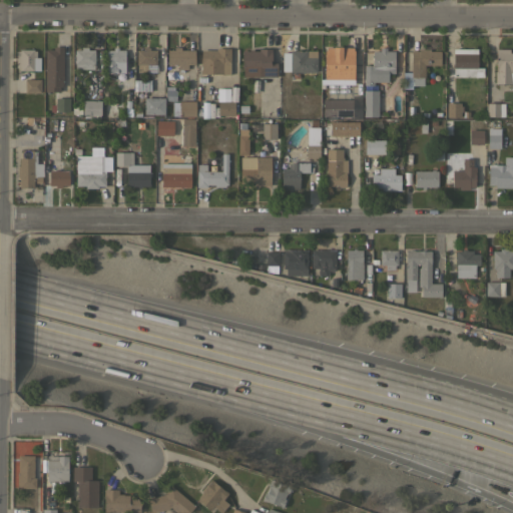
[(114,63),(114,68),(117,68),(117,72),(113,72),(113,73),(106,73),(106,49),(113,49),(113,47),(117,47),(117,46),(118,46),(118,49),(125,49),(125,63),(114,63)]
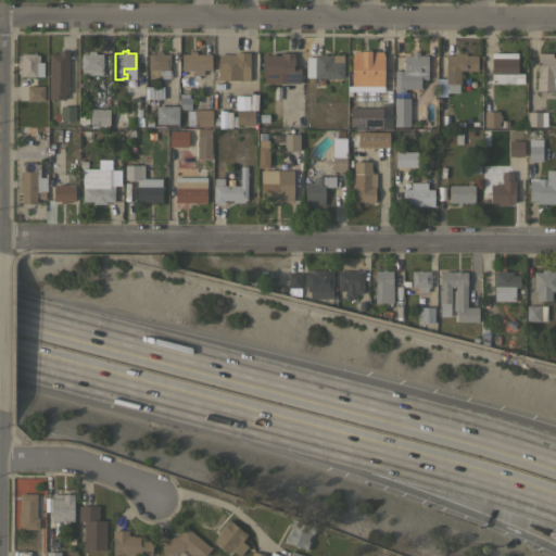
[(49,53),(58,53),(58,51),(68,51),(68,93),(65,93),(65,99),(49,99),(49,53)]
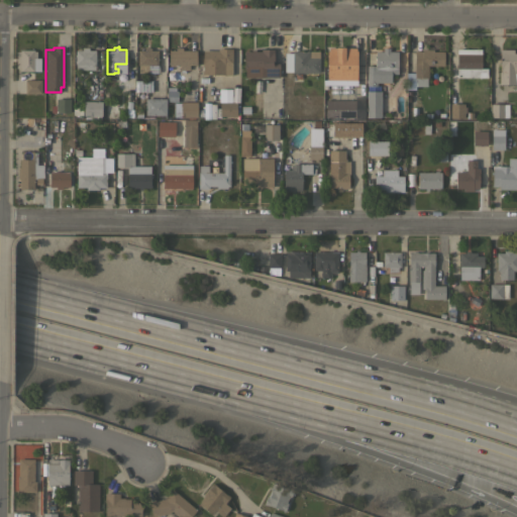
[(95,69),(75,69),(75,49),(82,49),(82,47),(89,47),(89,49),(95,49),(95,69)]
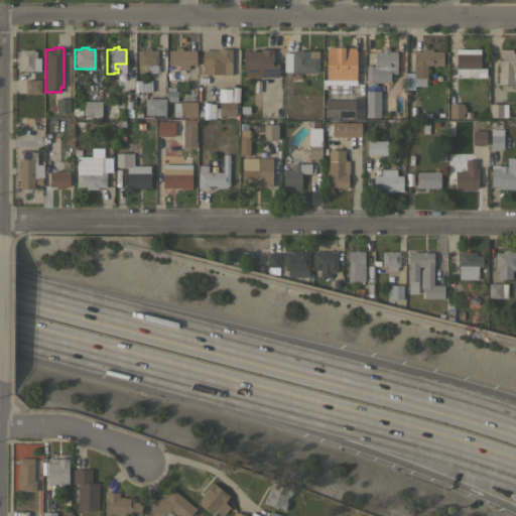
[(144,50),(144,47),(150,47),(150,49),(157,50),(157,73),(138,73),(138,65),(137,65),(137,49),(144,50)]
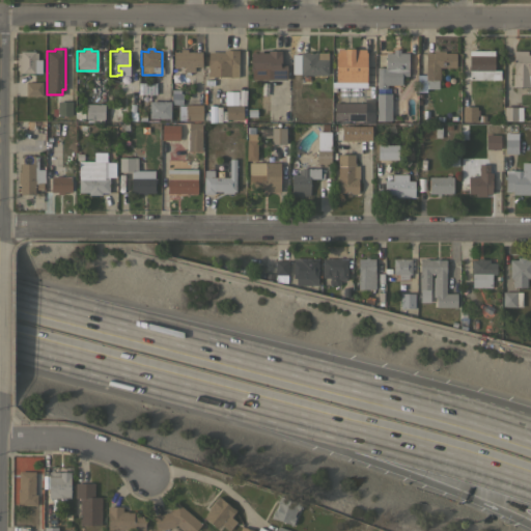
[(194,66),(194,72),(185,72),(185,66),(173,66),(173,51),(180,51),(180,49),(187,49),(187,52),(202,52),(202,66),(194,66)]
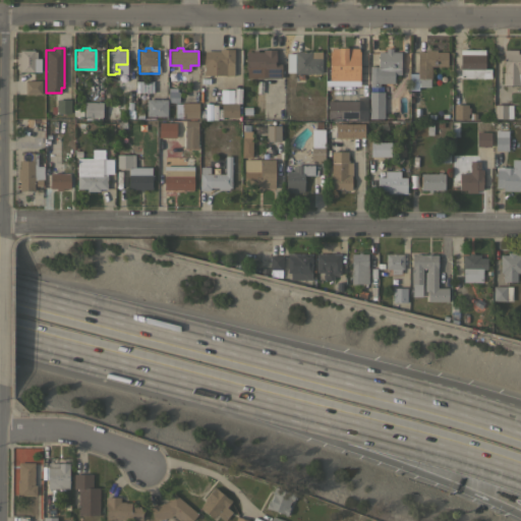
[(330,51),(332,51),(332,48),(359,48),(359,80),(326,79),(326,74),(330,74),(330,51)]
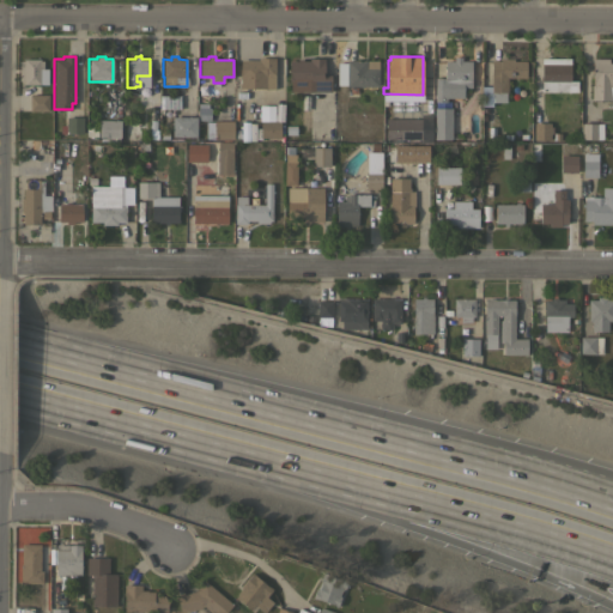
[(435,101),(435,97),(434,97),(434,93),(435,93),(435,77),(444,78),(444,60),(454,60),(454,56),(461,56),(461,60),(472,61),(471,87),(465,86),(465,89),(463,89),(463,97),(447,97),(447,101),(435,101)]
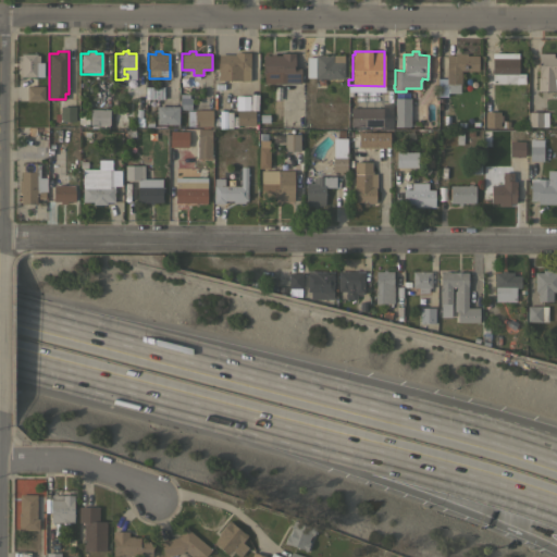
[(218,54),(235,54),(235,52),(250,52),(249,81),(218,79),(218,54)]
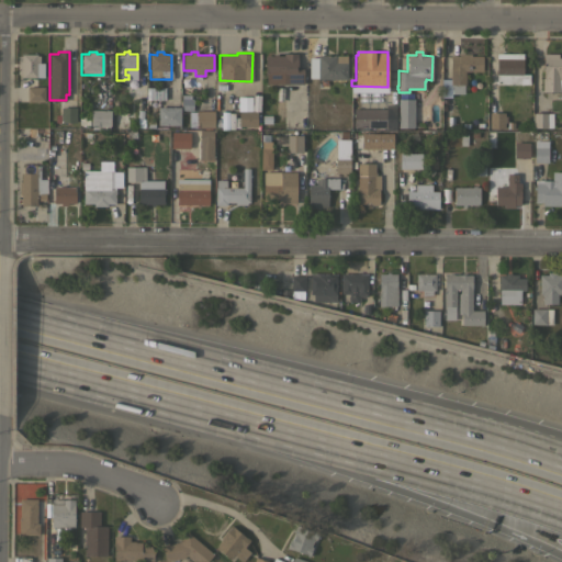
[(267,83),(267,74),(265,74),(265,56),(273,56),(273,54),(277,54),(277,56),(283,56),(283,53),(298,53),(296,68),(303,68),(303,85),(267,83)]
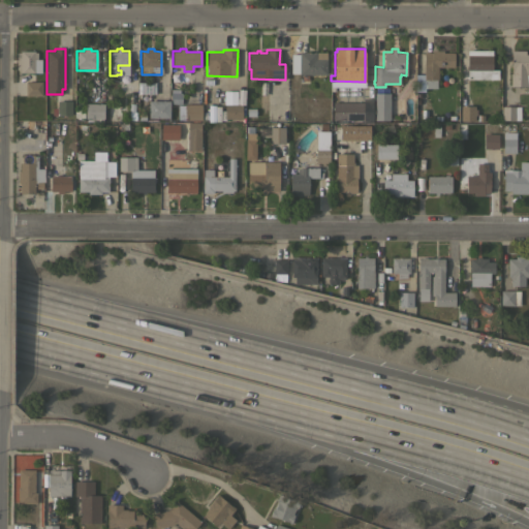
[(432,52),(432,50),(443,50),(443,52),(455,53),(454,67),(438,66),(438,80),(437,80),(436,88),(425,88),(425,91),(414,91),(415,74),(424,74),(424,52),(432,52)]
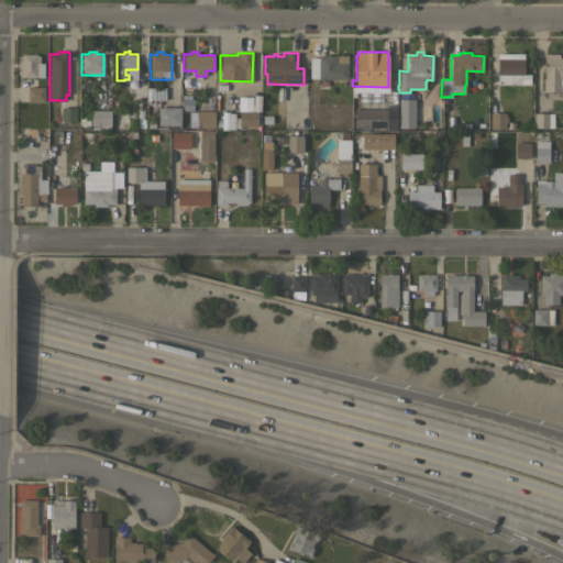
[(497,84),(497,53),(523,54),(523,74),(530,74),(530,84),(497,84)]
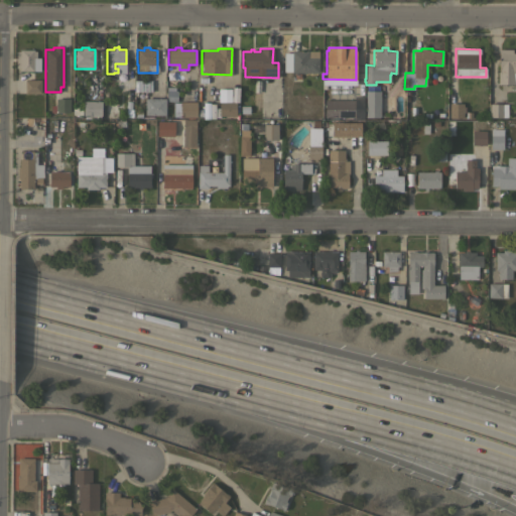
[(499,48),(512,49),(512,52),(515,52),(515,84),(498,84),(499,48)]
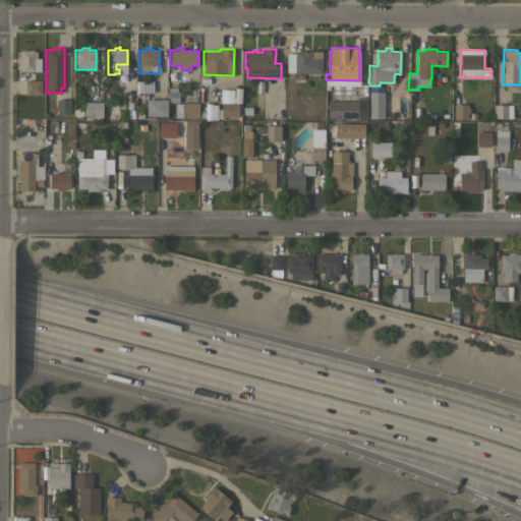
[(20,71),(20,68),(16,68),(16,51),(20,51),(20,50),(34,50),(34,51),(37,51),(37,58),(41,58),(41,71),(20,71)]
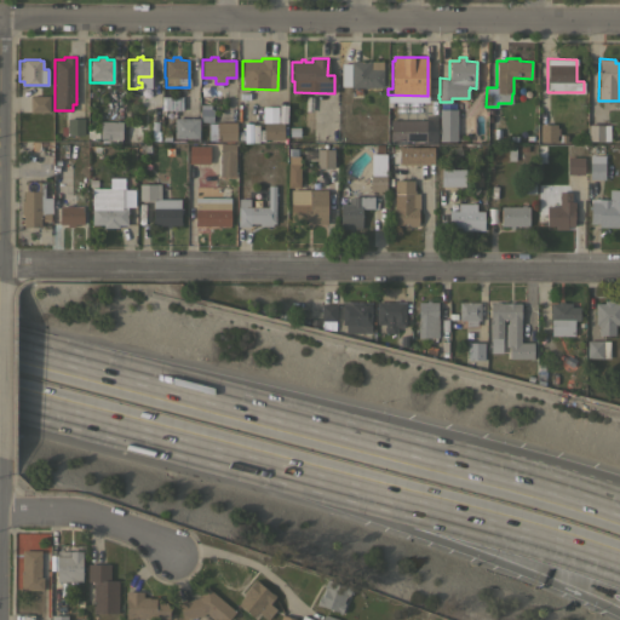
[(350,86),(350,85),(339,85),(340,63),(350,63),(350,61),(383,61),(383,87),(350,86)]
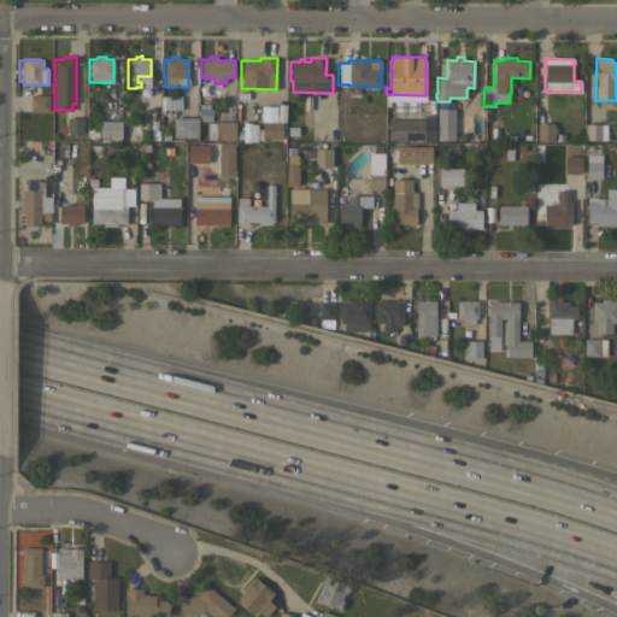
[(48,95),(48,111),(29,111),(29,94),(48,95)]
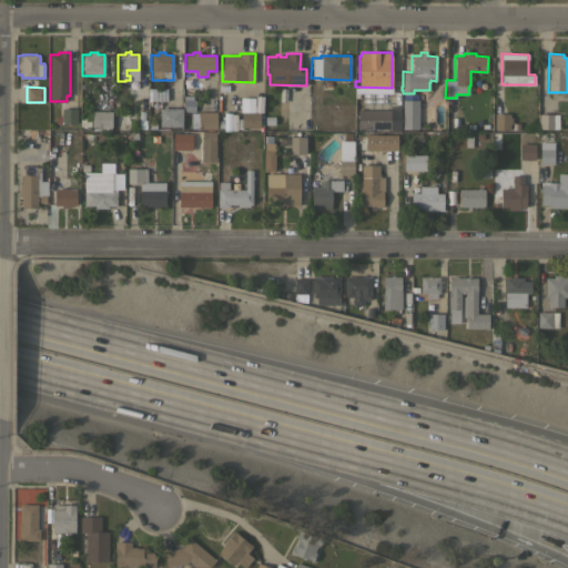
[(151,100),(151,89),(166,89),(166,100),(151,100)]
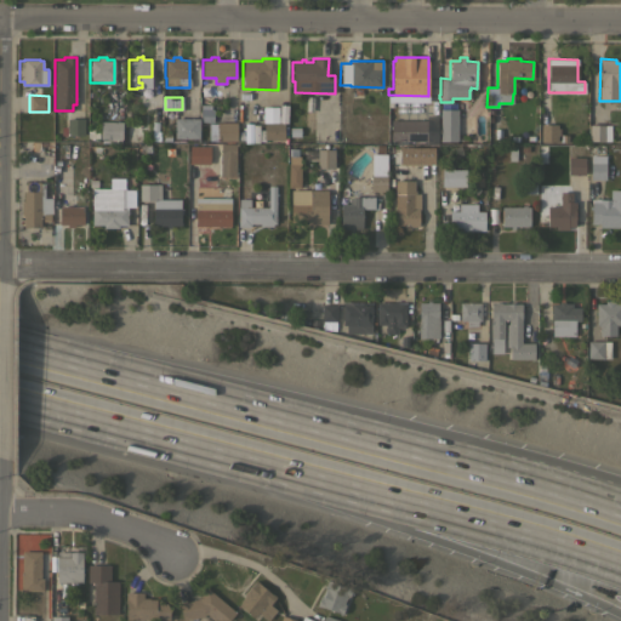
[(437,115),(437,144),(409,143),(409,141),(391,140),(391,120),(387,120),(387,98),(425,100),(425,115),(437,115)]
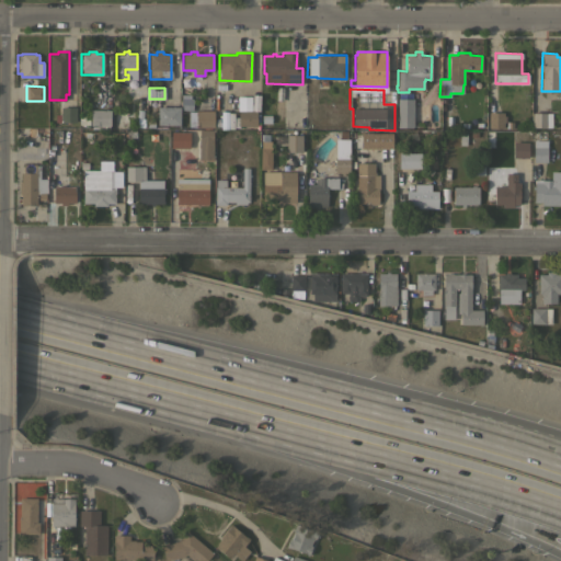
[(252,94),(260,94),(260,111),(256,111),(256,125),(239,125),(239,100),(252,100),(252,94)]
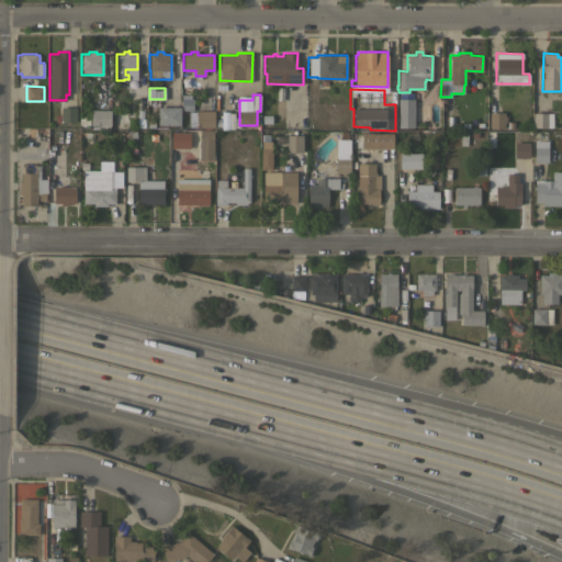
[(398,98),(414,99),(414,127),(397,127),(398,98)]
